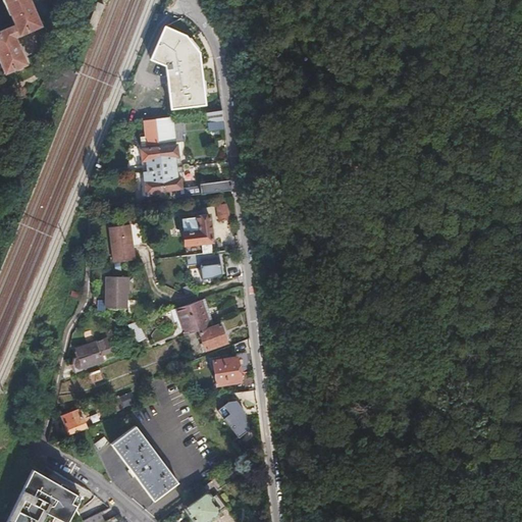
[(3,0),(14,25),(0,32),(0,60),(5,72),(24,64),(18,47),(15,48),(13,44),(16,43),(14,37),(39,27),(33,9),(30,10),(28,6),(30,5),(28,0),(3,0)]
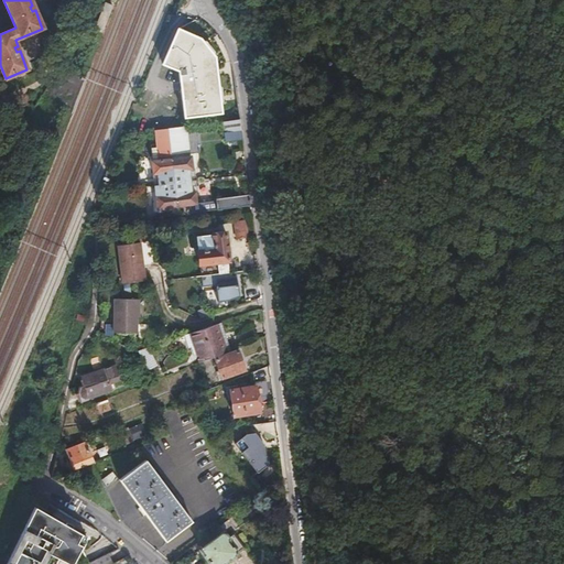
[(107,2),(98,28),(106,30),(115,4),(107,2)]
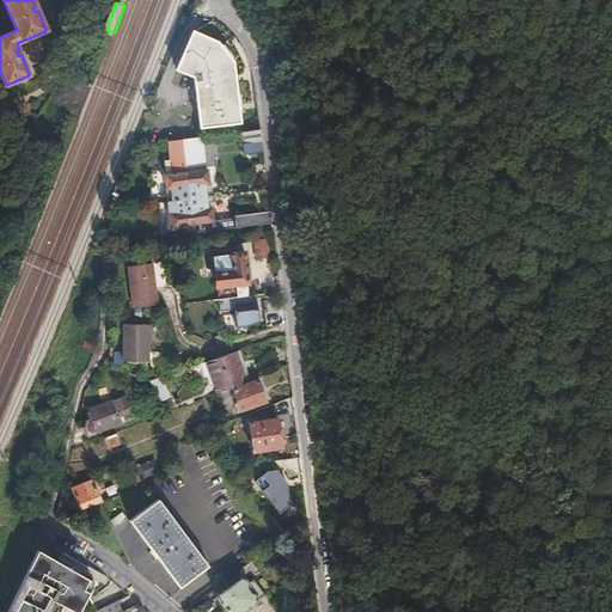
[(216,38),(191,28),(173,67),(193,75),(199,126),(239,121),(232,56),(216,38)]
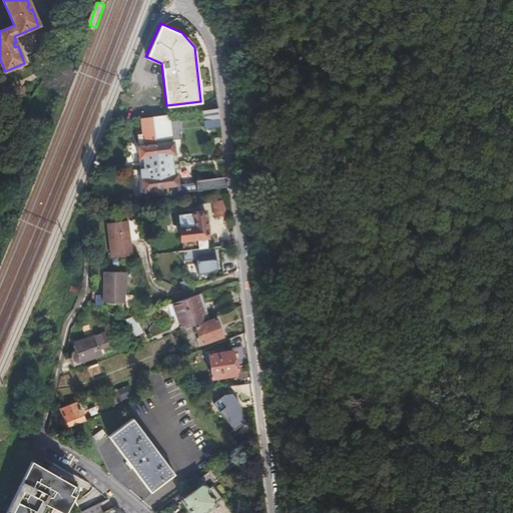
[(218,118),(217,108),(201,110),(202,120),(218,118)]
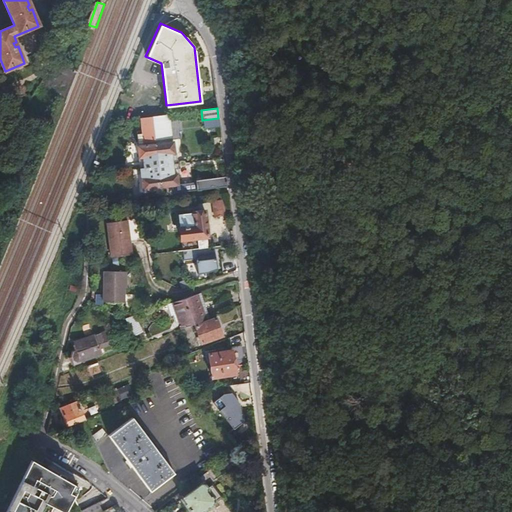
[(155,144),(157,167),(158,167),(172,165),(170,153),(175,153),(173,142),(172,142),(169,115),(161,116),(151,117),(155,144)]
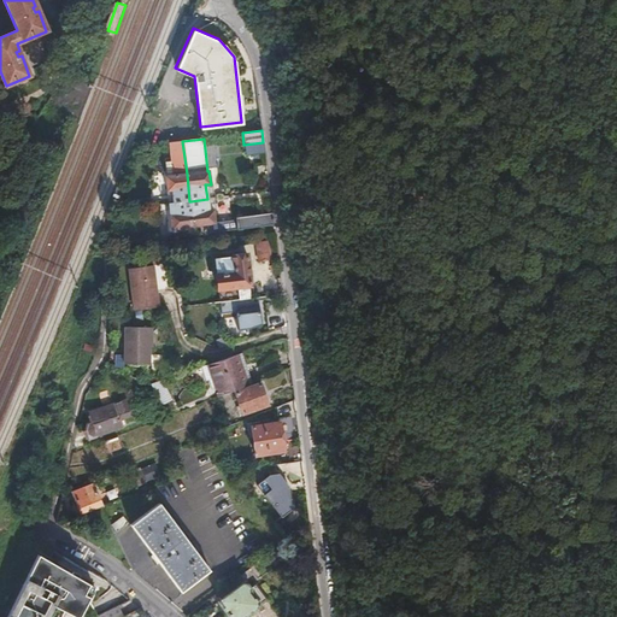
[(170,191),(172,204),(189,201),(187,174),(182,141),(169,142),(170,158),(163,159),(165,176),(164,177),(166,191),(170,191)]
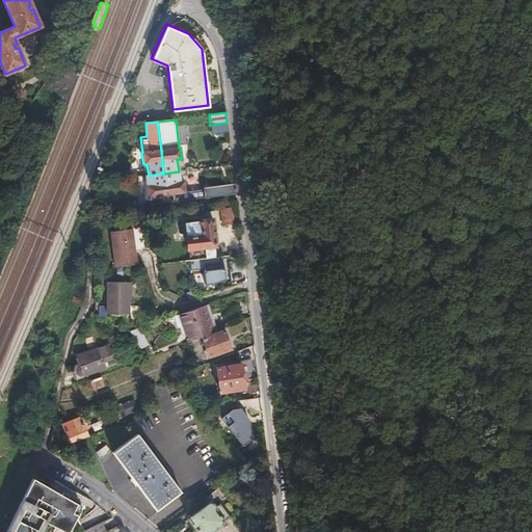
[(228,132),(227,123),(210,125),(211,129),(212,134),(228,132)]
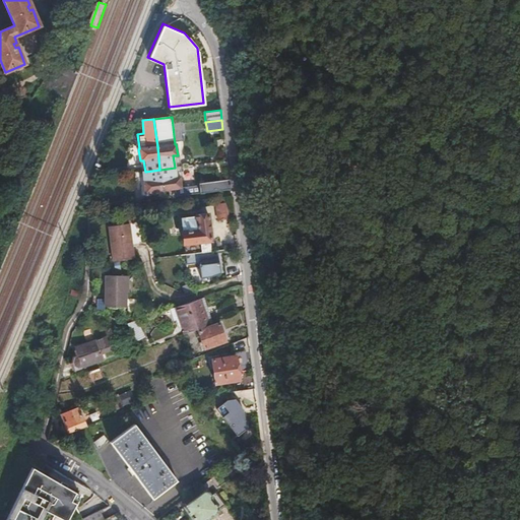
[(160,170),(159,170),(163,190),(181,188),(180,177),(176,178),(175,168),(160,170)]
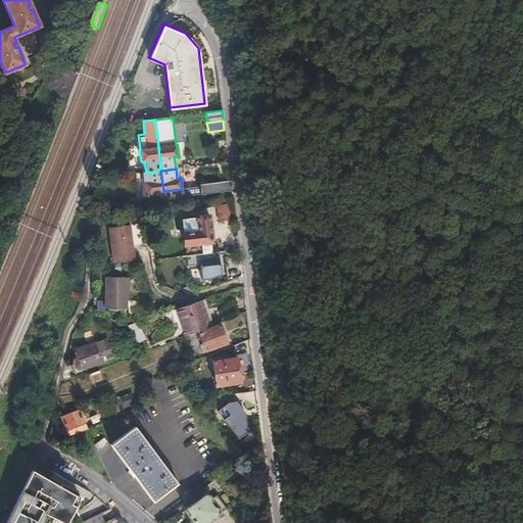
[(146,173),(142,173),(143,182),(144,193),(163,191),(160,171),(146,173)]
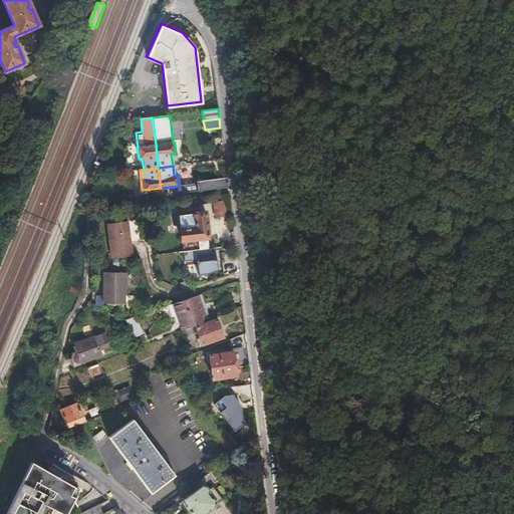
[(210,179),(196,181),(197,189),(211,187),(210,179)]
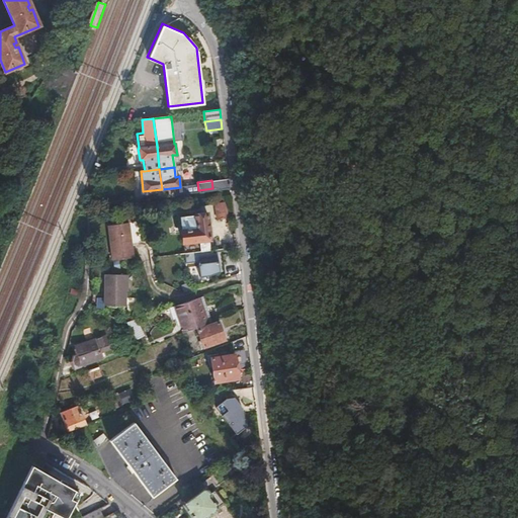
[(220,192),(229,191),(228,180),(213,182),(214,192),(220,192)]
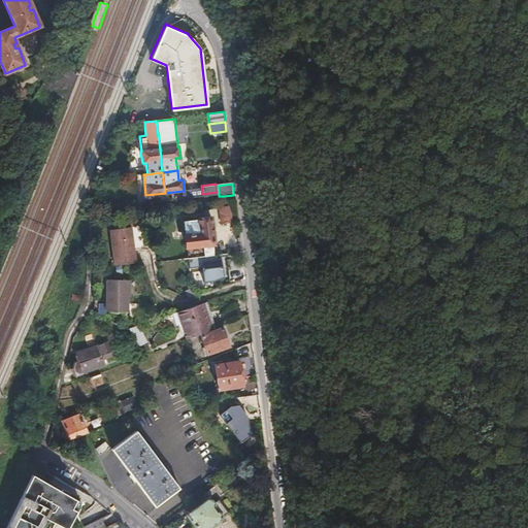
[(228,206),(218,208),(213,209),(217,224),(221,223),(221,224),(231,222),(228,206)]
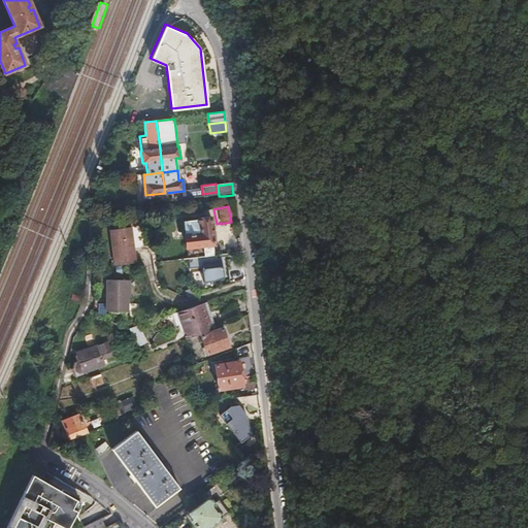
[(210,218),(182,221),(185,248),(202,245),(203,253),(211,252),(211,244),(213,244),(210,218)]
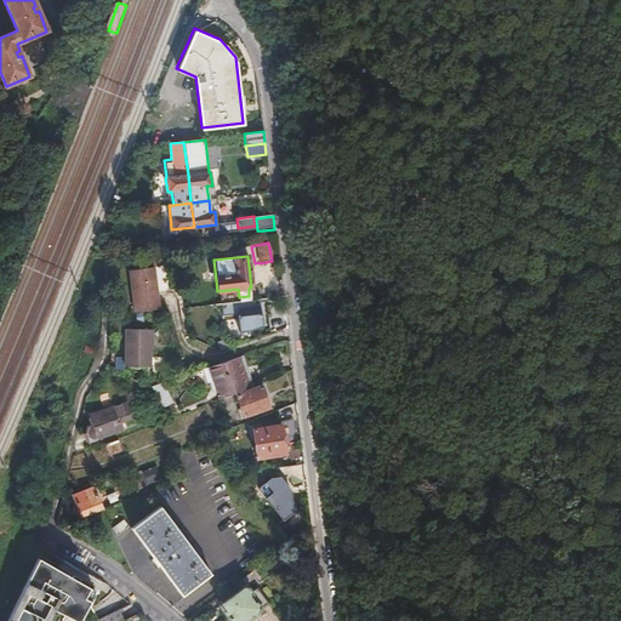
[(163,266),(138,269),(144,311),(167,307),(163,266)]
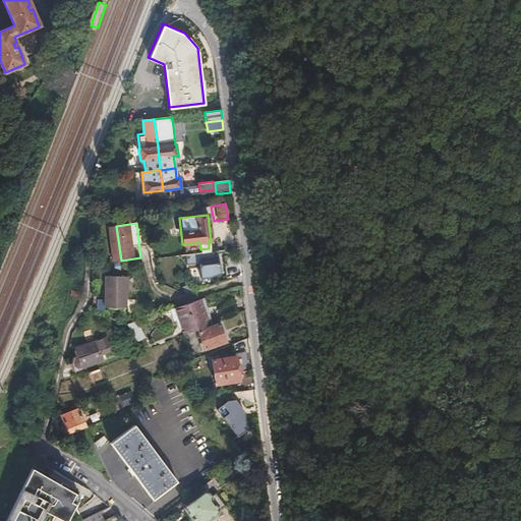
[(222,273),(218,262),(198,264),(200,280),(222,273)]
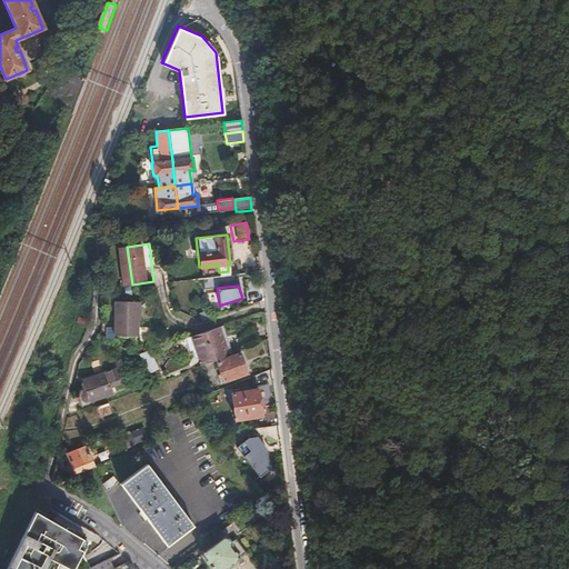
[(138,301),(115,302),(115,336),(138,336),(138,301)]
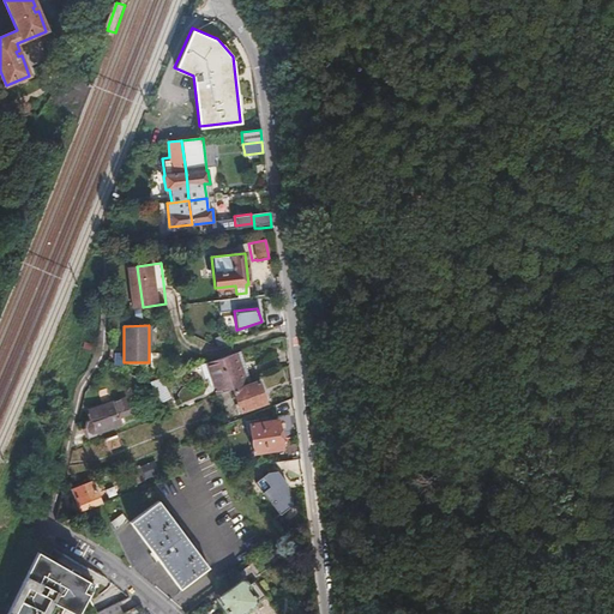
[(245,383),(250,381),(240,353),(235,354),(245,383)]
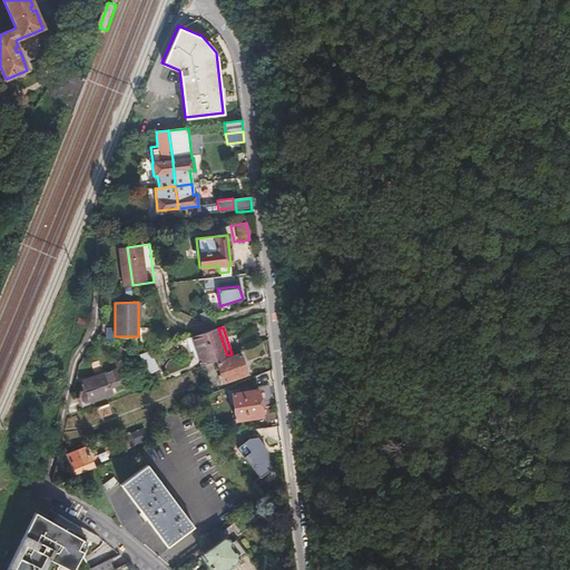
[(200,366),(227,355),(218,328),(173,344),(176,356),(195,351),(200,366)]
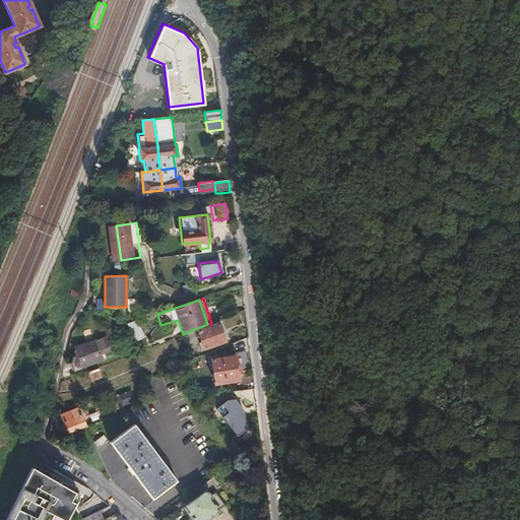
[(135,321),(127,324),(132,342),(141,339),(135,321)]
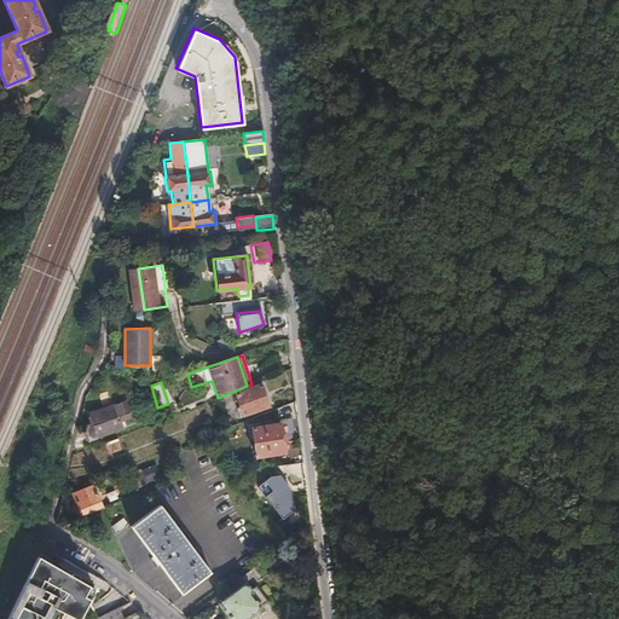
[(261,385),(235,394),(243,417),(270,406),(261,385)]
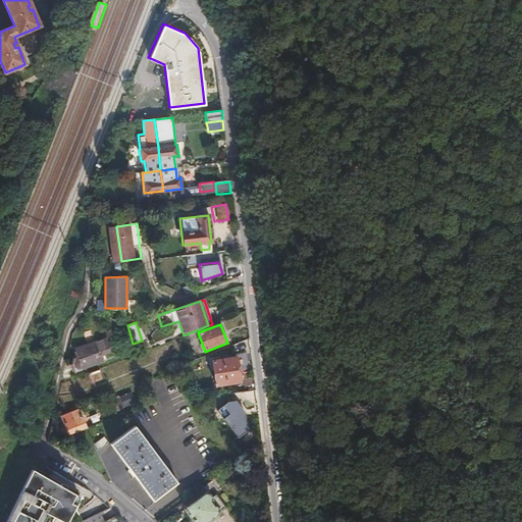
[(73,359),(72,364),(74,370),(104,361),(102,355),(111,352),(107,338),(75,349),(79,357),(73,359)]
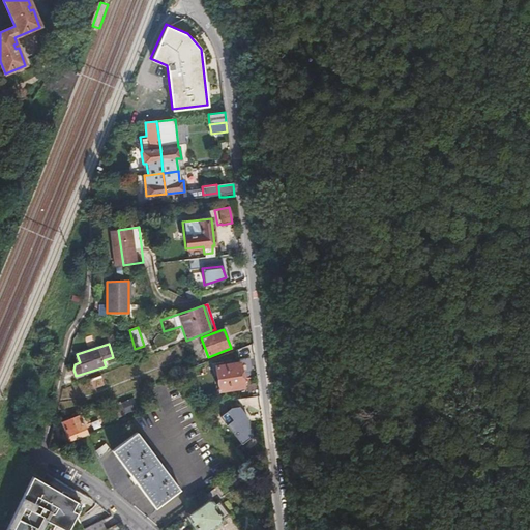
[(239,363),(214,366),(218,391),(242,388),(239,363)]
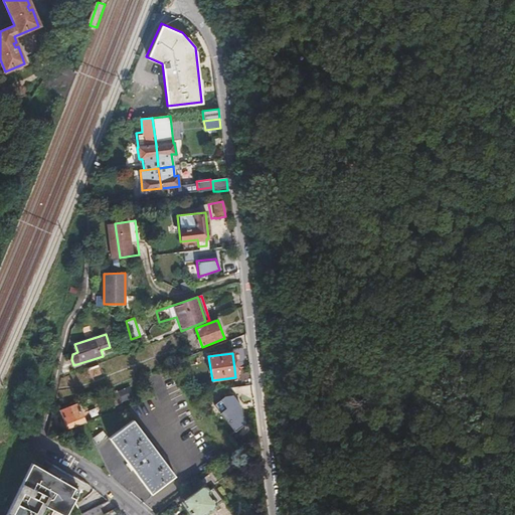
[(98,365),(89,369),(91,376),(101,373),(98,365)]
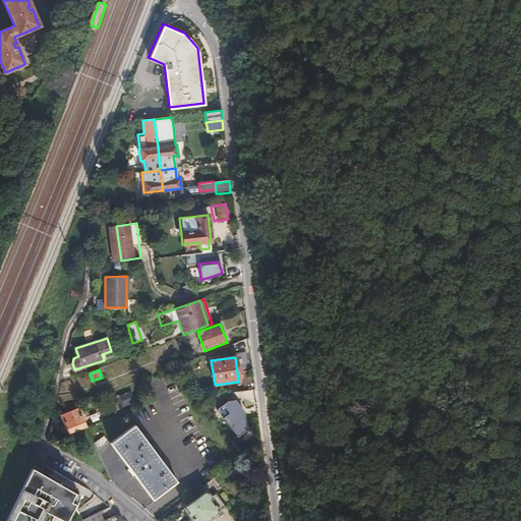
[(121,396),(114,398),(119,411),(125,408),(121,396)]
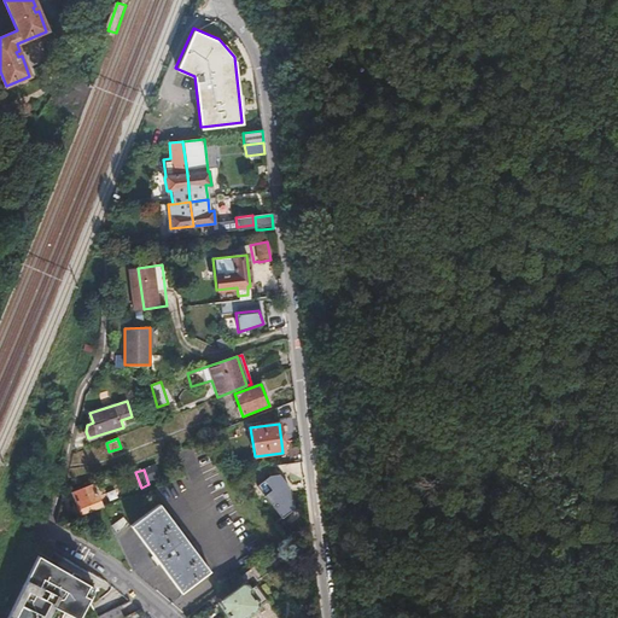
[(263,496),(281,519),(291,511),(289,487),(279,474),(269,476),(263,481),(270,490),(263,496)]
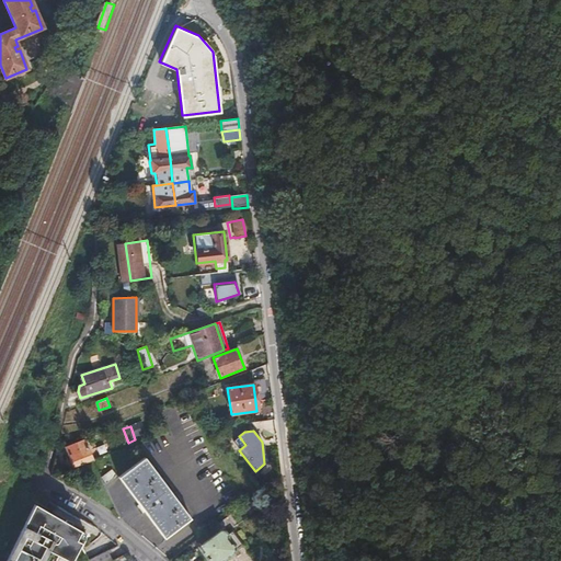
[(65,447),(72,468),(93,460),(84,439),(65,447)]
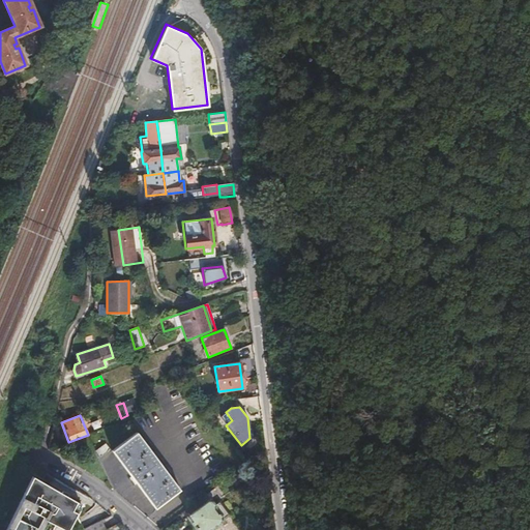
[(137,433),(112,450),(130,477),(129,478),(135,484),(136,483),(155,509),(180,491),(137,433)]
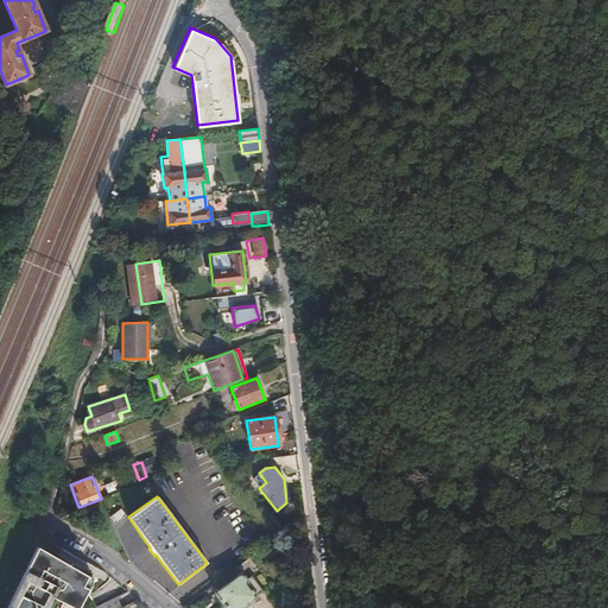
[(120,508),(109,517),(114,524),(125,515),(120,508)]
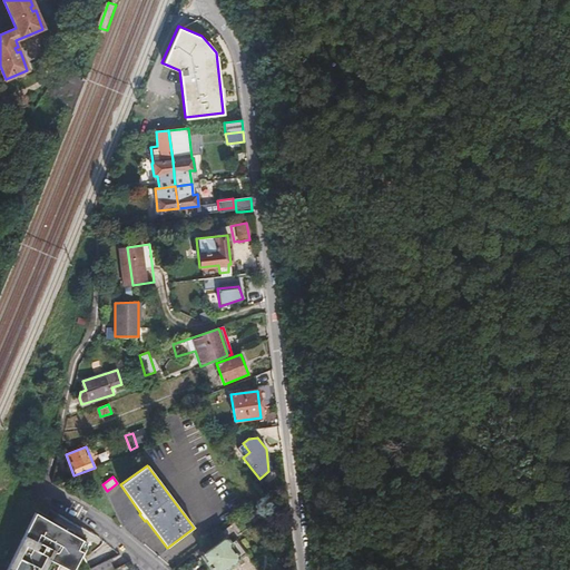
[(50,522),(35,512),(5,569),(43,569),(49,560),(59,566),(69,569),(72,569),(87,542),(61,528),(59,532),(56,531),(45,534),(43,529),(47,528),(50,522)]
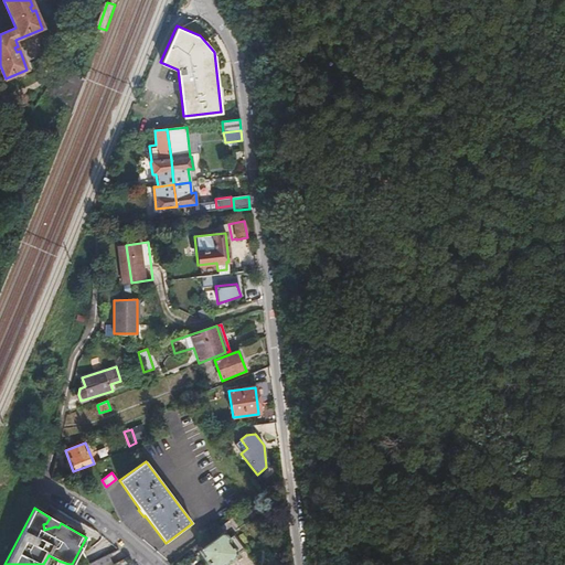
[(61,523),(50,518),(46,523),(43,524),(44,530),(55,526),(59,528),(61,523)]
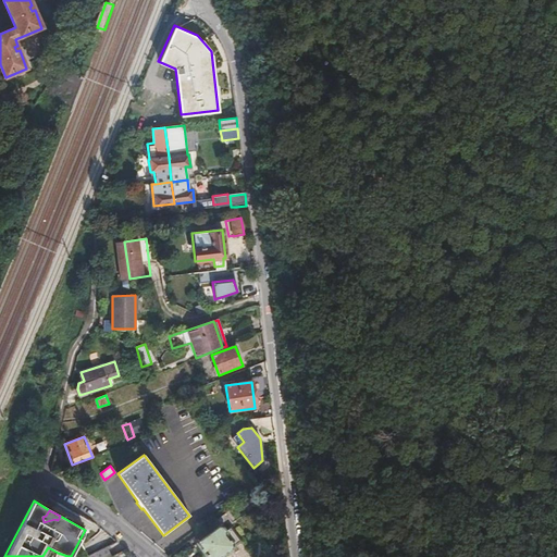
[(219,527),(197,543),(207,556),(223,556),(233,548),(223,536),(224,534),(219,527)]
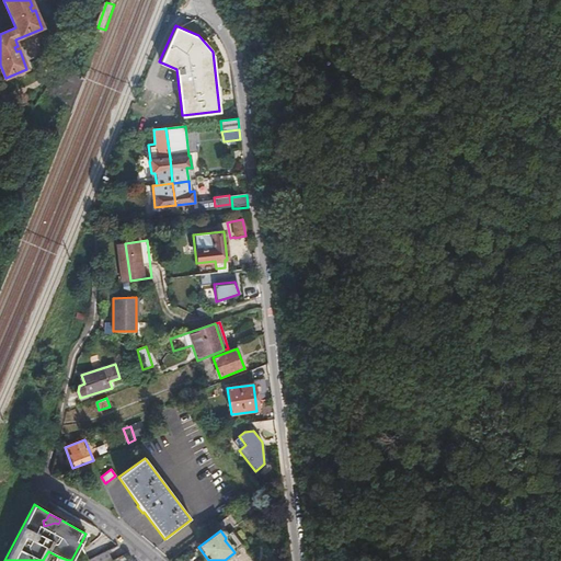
[(87,560),(110,560),(112,560),(106,551),(87,560)]
